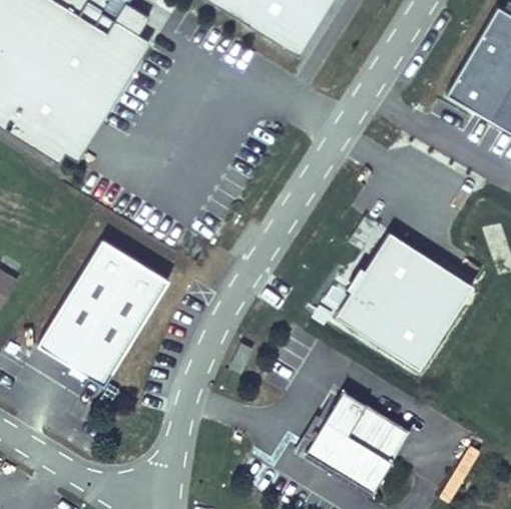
[(128,4),(121,14),(110,8),(114,0),(0,0),(0,127),(58,164),(65,153),(79,162),(153,45),(140,37),(152,18),(128,4)]
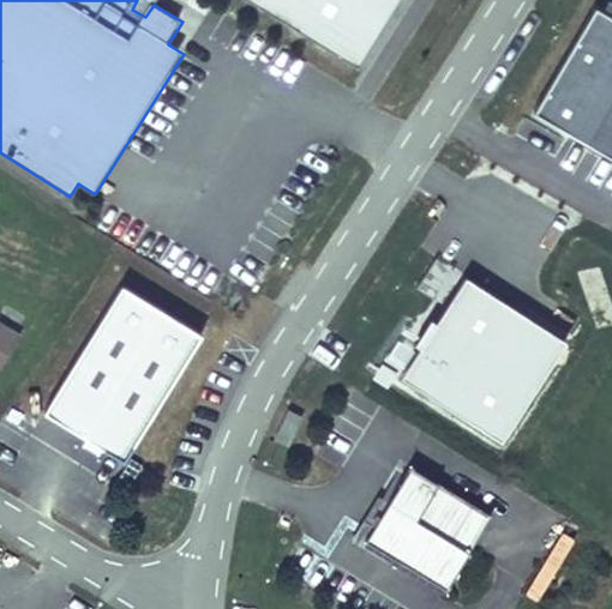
[(246,0),(357,70),(400,0),(246,0)]
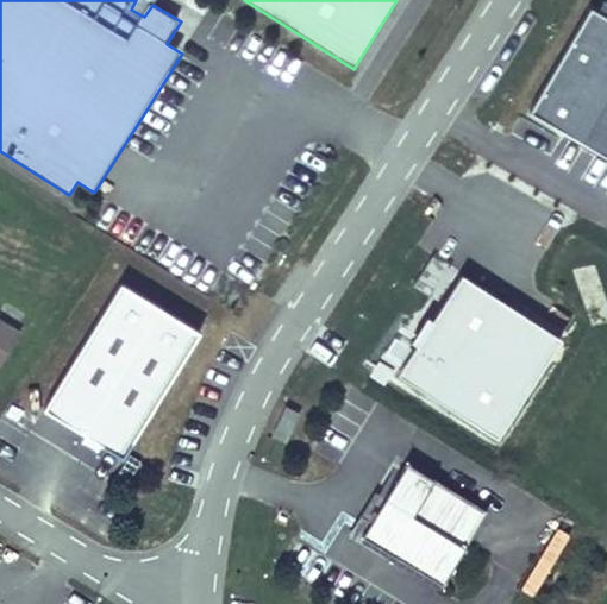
[(606,19),(590,11),(531,114),(606,157),(606,19)]
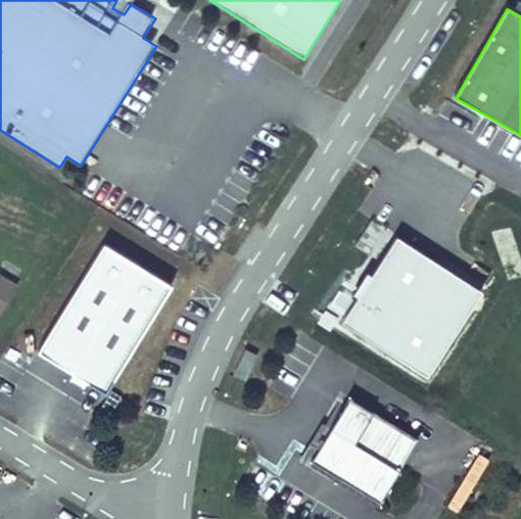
[(509,231),(494,235),(500,254),(515,249),(509,231)]
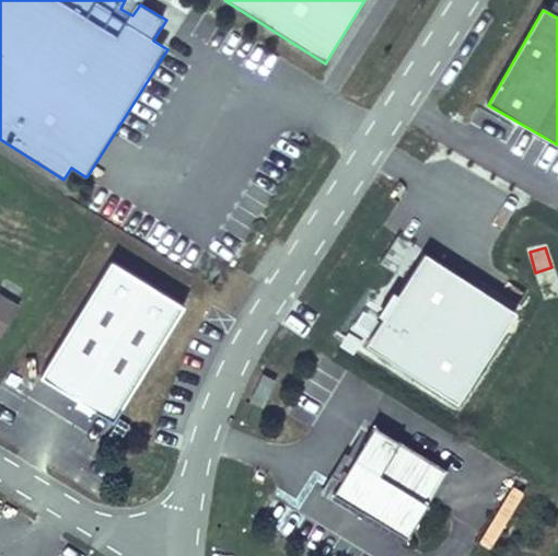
[(461,404),(519,312),(425,254),(367,346),(461,404)]
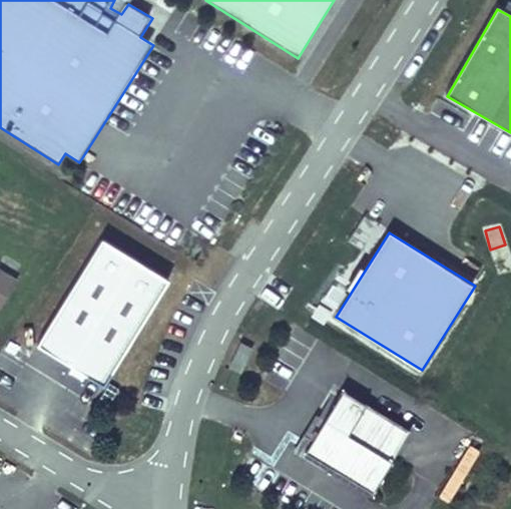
[(104,385),(168,279),(102,238),(38,344),(104,385)]
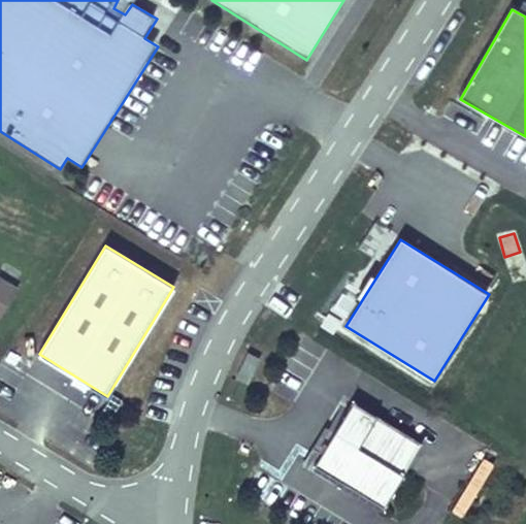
[(0,322),(20,288),(0,275),(0,322)]
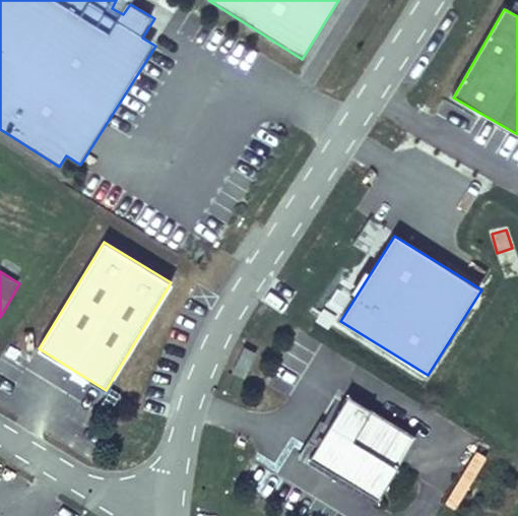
[(381,500),(416,438),(347,398),(312,459),(381,500)]
